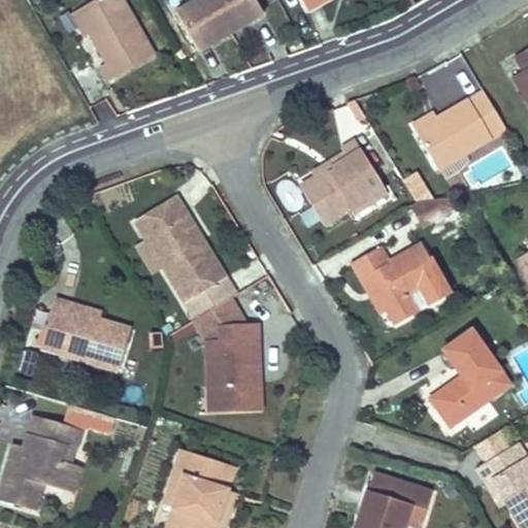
[(122,0),(96,0),(77,11),(90,33),(106,62),(101,66),(109,80),(154,56),(122,0)]
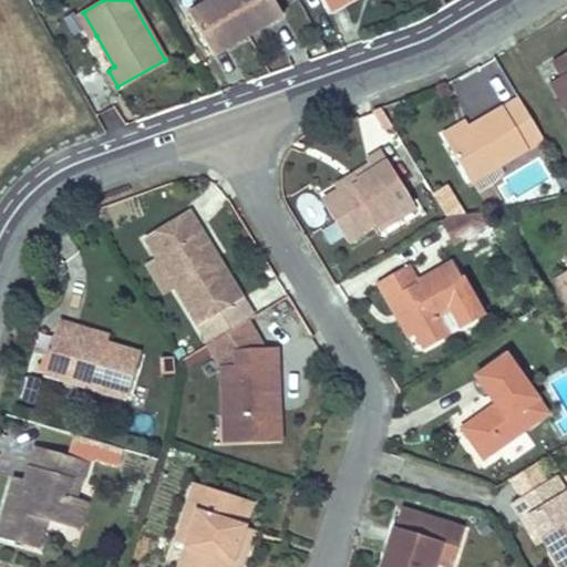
[(208,0),(204,3),(188,12),(214,54),(282,13),(275,0),(208,0)]
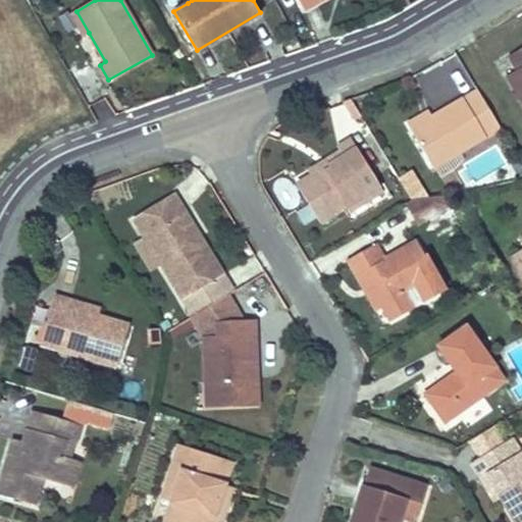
[(324,0),(298,0),(305,11),(324,0)]
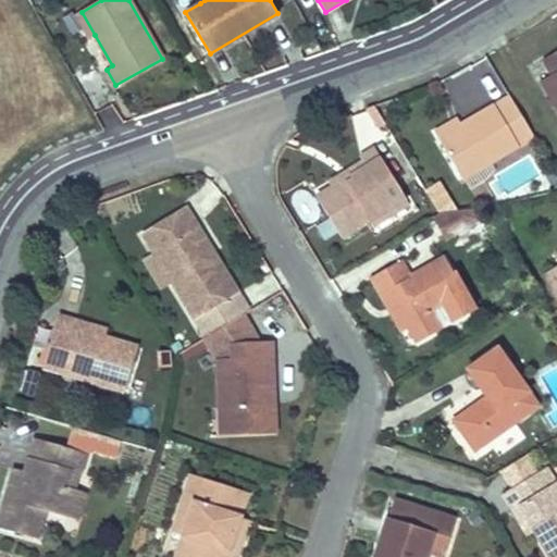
[(95,35),(82,12),(76,15),(89,38),(95,35)]
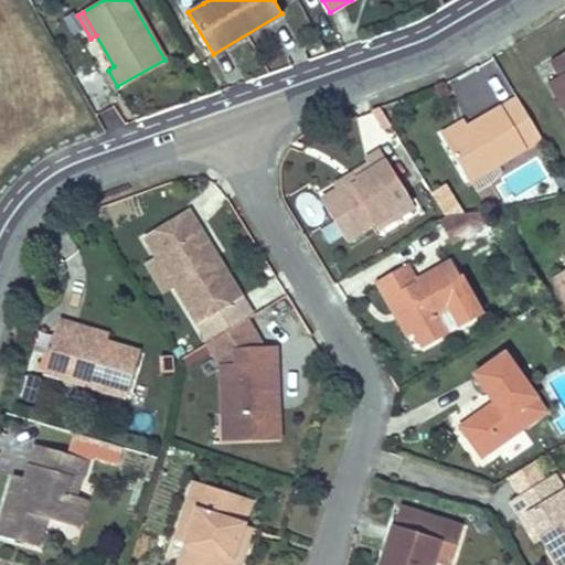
[(547,82),(557,99),(562,107),(564,110),(564,51),(550,61),(558,75),(547,82)]
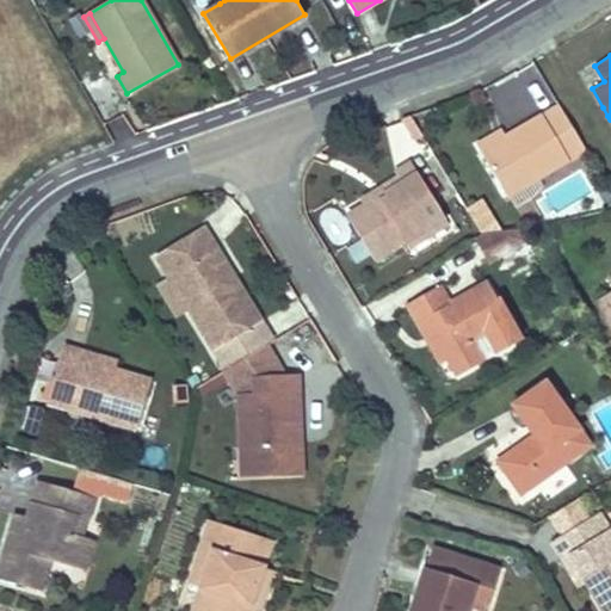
[(505,139),(481,152),(506,196),(585,150),(560,107),(505,139)]
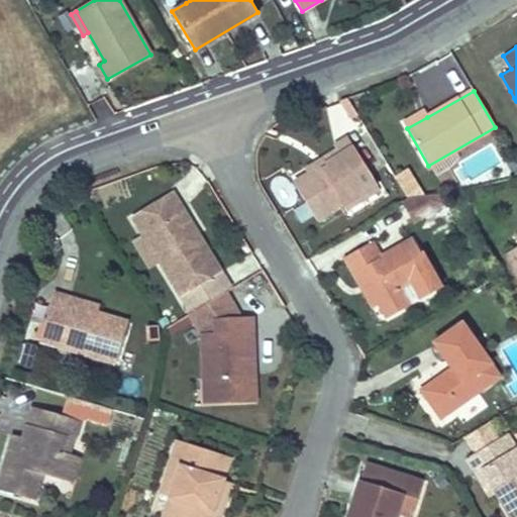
[(514,98),(510,91),(505,94),(509,101),(514,98)]
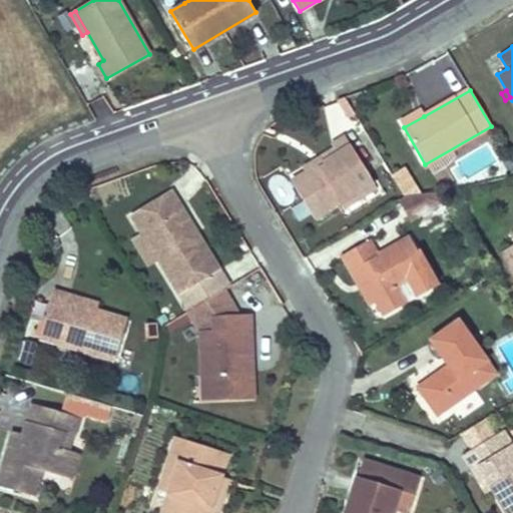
[(345,96),(337,99),(347,116),(354,112),(345,96)]
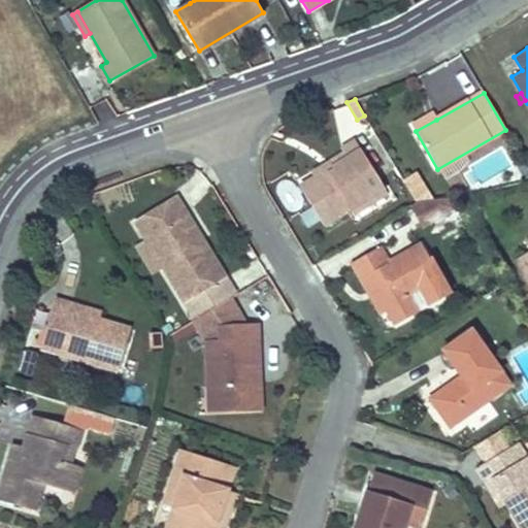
[(411,125),(416,131),(436,120),(432,112),(411,125)]
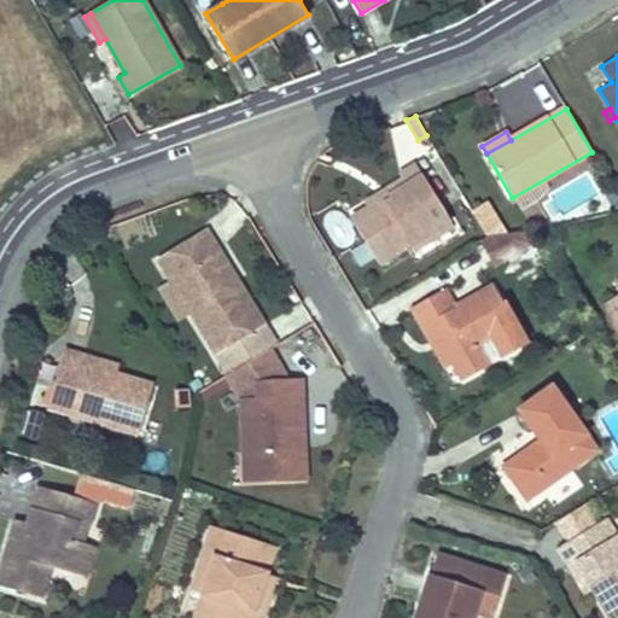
[(372,213),(368,207),(351,217),(379,263),(410,245),(449,220),(415,165),(397,175),(400,179),(403,186),(388,196),(391,200),(372,213)]
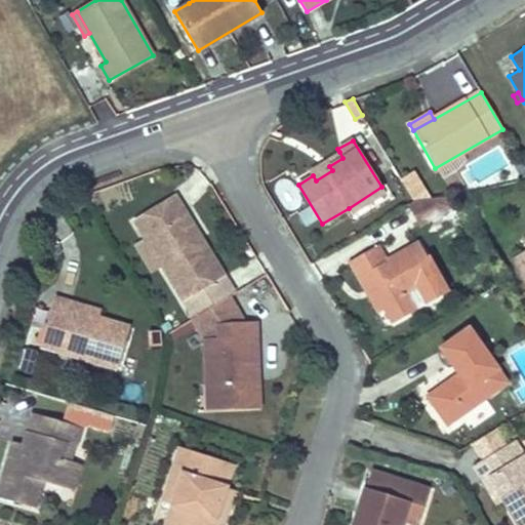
[(339,152),(311,171),(313,175),(316,180),(332,170),(329,166),(342,158),(339,152)]
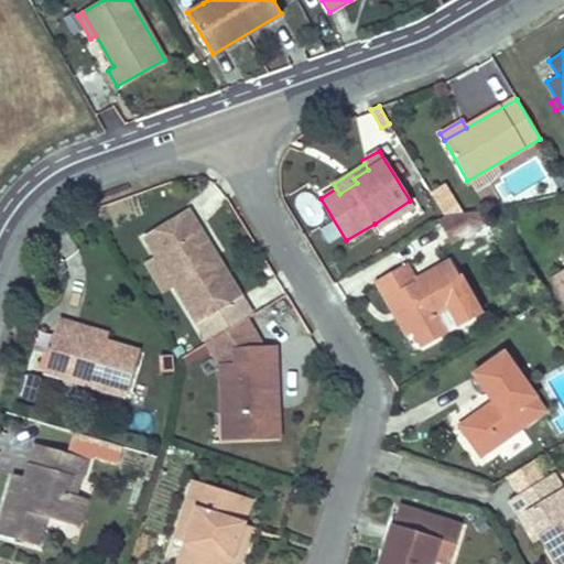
[(438,190),(431,194),(443,216),(452,214),(438,190)]
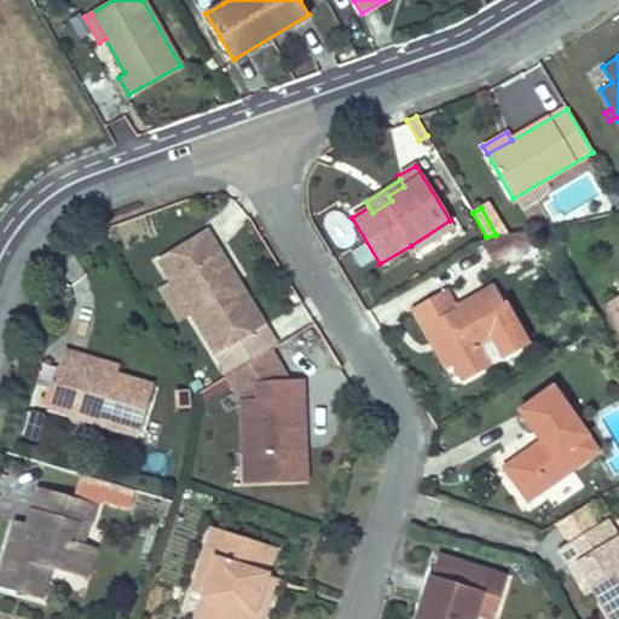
[(450,220),(411,246),(415,253),(455,227),(450,220)]
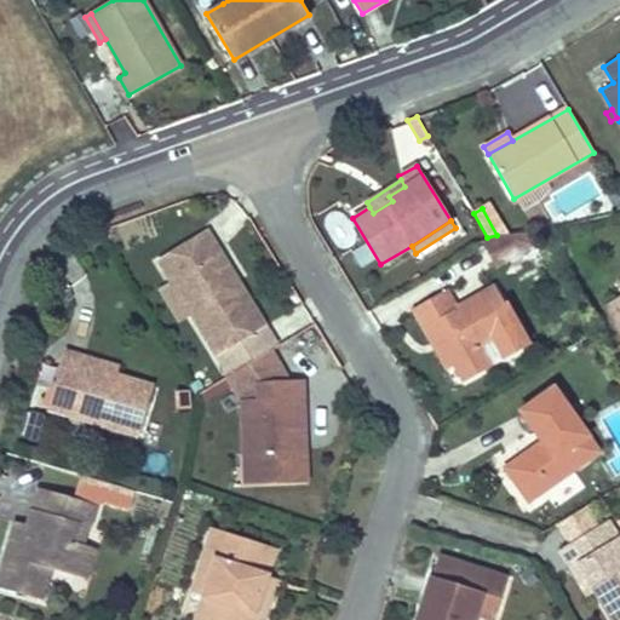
[(487,237),(481,241),(497,267),(510,259),(537,244),(527,228),(497,235),(487,237)]
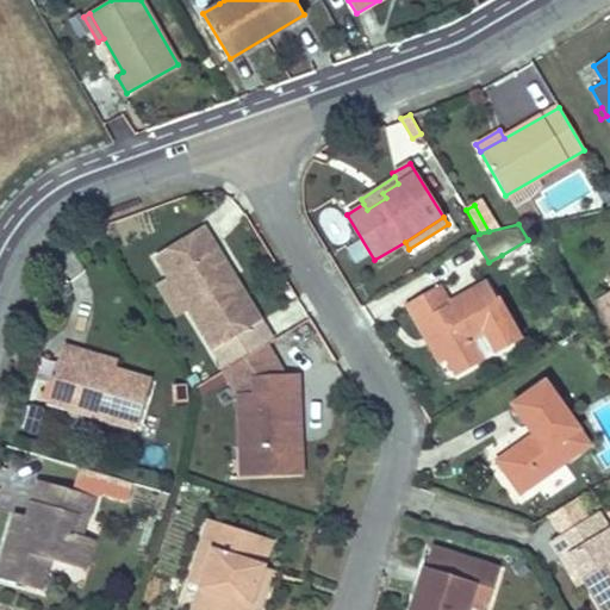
[(204,229),(157,259),(168,278),(187,309),(224,367),(269,338),(204,229)]
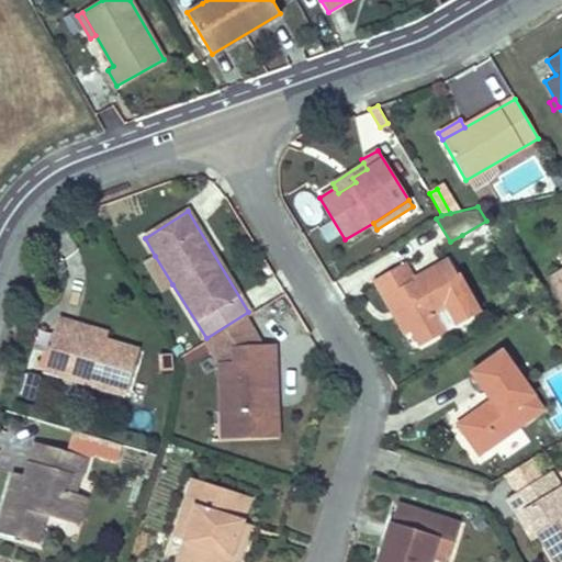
[(486,221),(462,235),(465,240),(490,226),(486,221)]
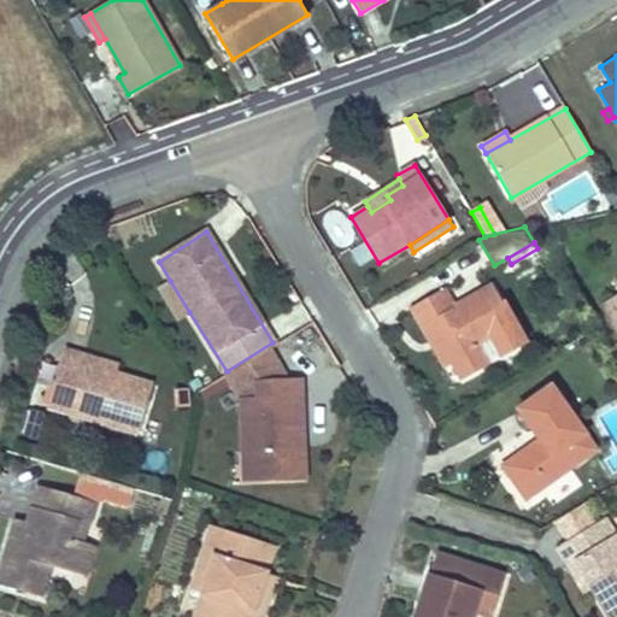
[(189,312),(170,281),(159,287),(177,318),(189,312)]
